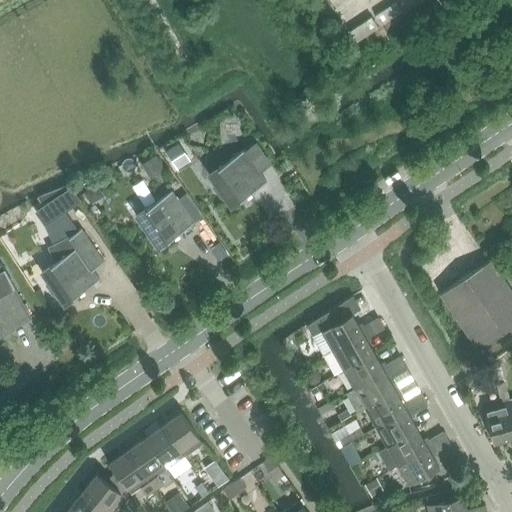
[(339,0),(345,11),(360,4),(357,0),(339,0)]
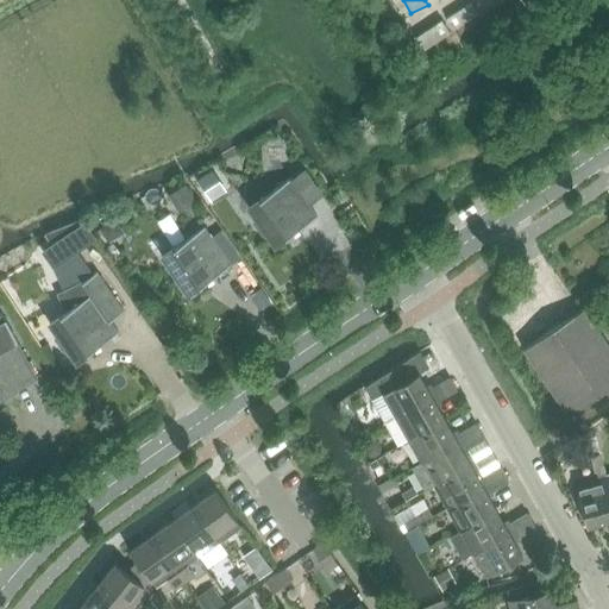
[(209,173),(198,181),(211,201),(223,193),(209,173)]
